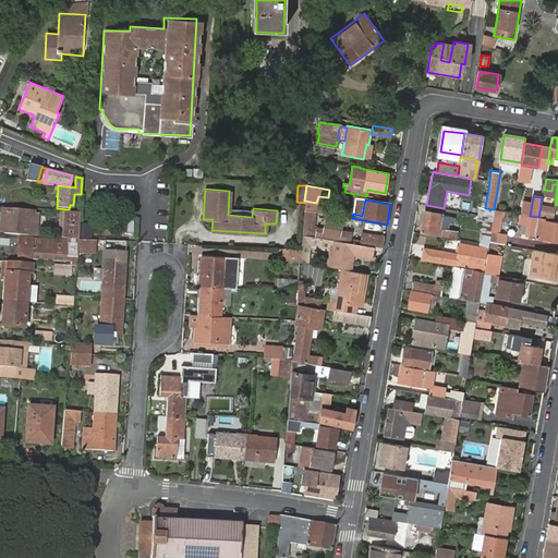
[(316,203),(304,201),(304,203),(304,210),(314,213),(324,214),(325,208),(316,206),(316,203)]
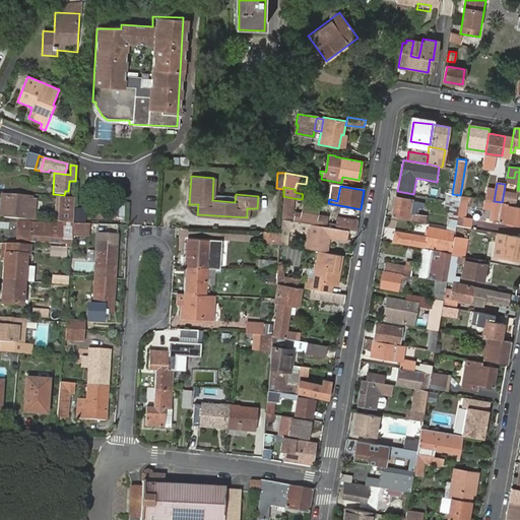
[(504,191),(502,202),(512,204),(514,192),(504,191)]
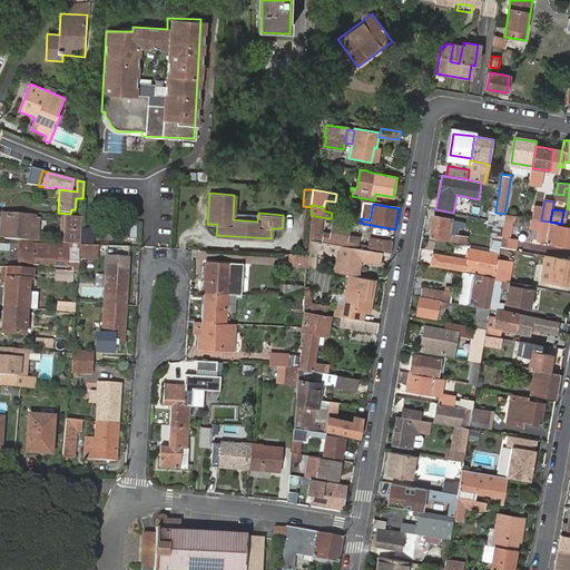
[(487,252),(498,253),(502,214),(490,213),(487,252)]
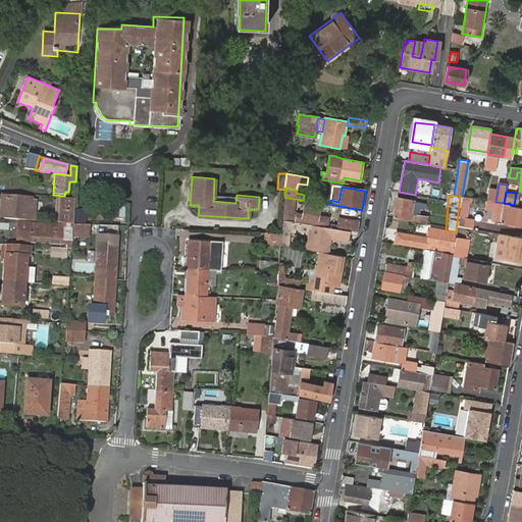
[(294,199),(284,197),(282,212),(291,214),(294,199)]
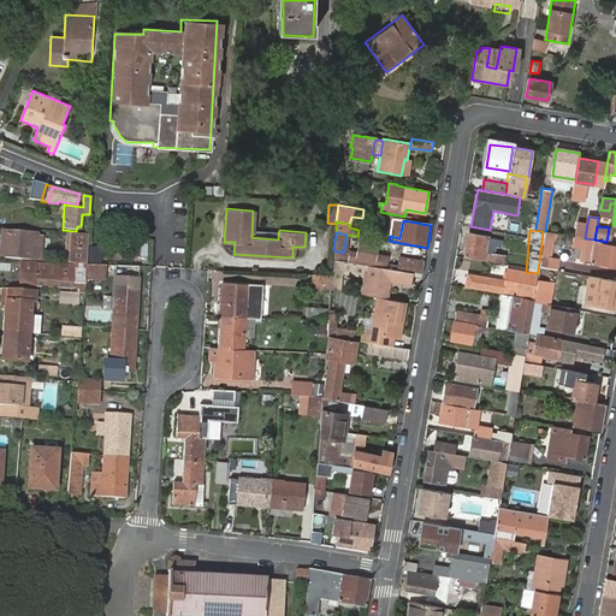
[(550,258),(555,234),(546,232),(545,240),(543,256),(544,256),(542,266),(557,268),(558,259),(550,258)]
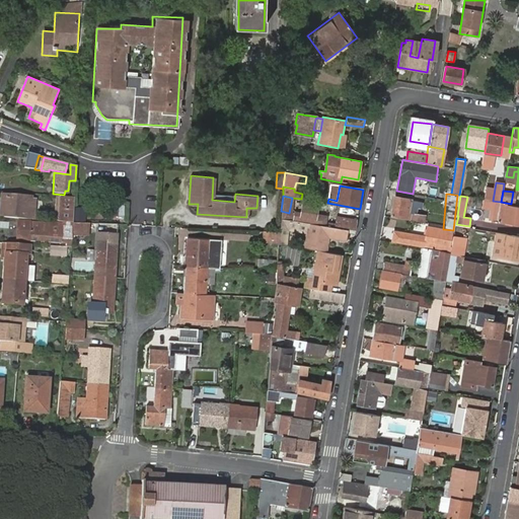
[(4,197),(3,217),(33,219),(34,202),(29,201),(29,199),(4,197)]
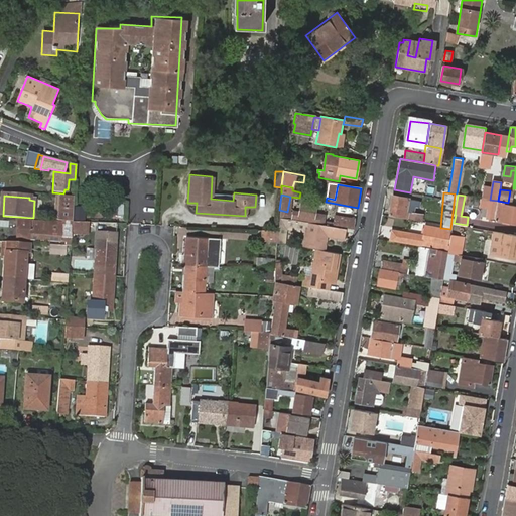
[(57,196),(56,220),(72,221),(74,197),(57,196)]
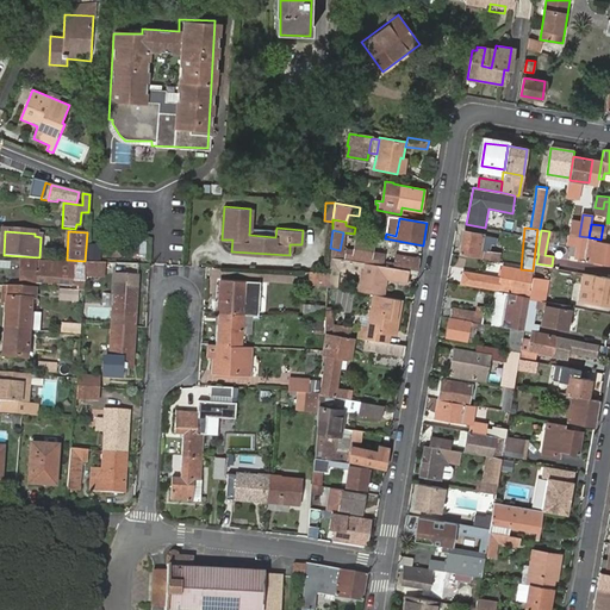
[(480,257),(499,261),(500,253),(489,251),(483,250),(485,234),(465,231),(461,253),(480,256),(480,257)]
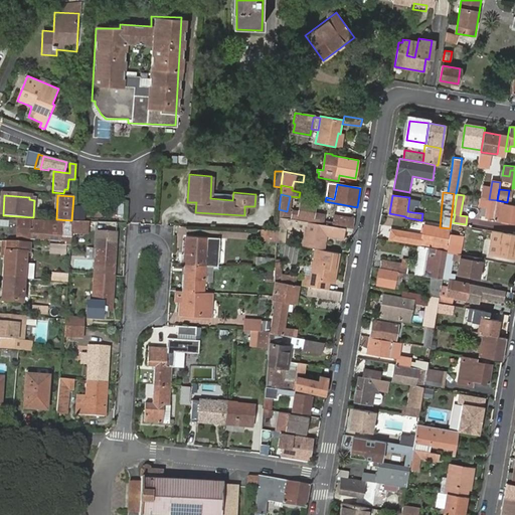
[(291,211),(289,219),(307,222),(322,224),(323,215),(313,213),(315,202),(299,199),(297,212),(291,211)]
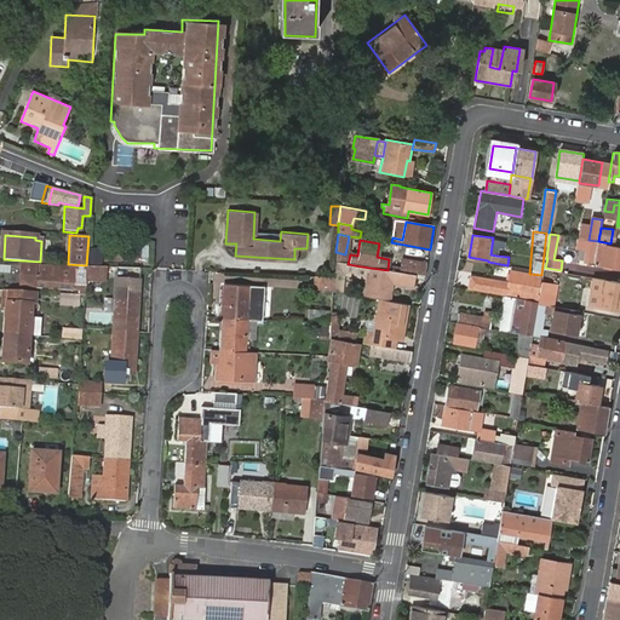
[(598,241),(589,240),(587,244),(591,244),(587,264),(619,269),(619,247),(610,246),(610,244),(598,241)]
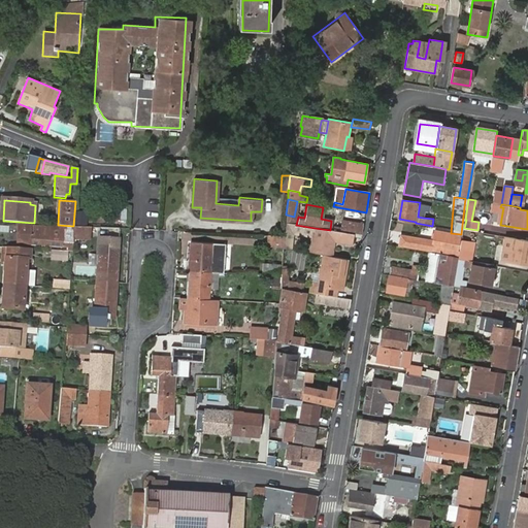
[(294,217),(286,215),(285,223),(296,225),(298,217),(294,217)]
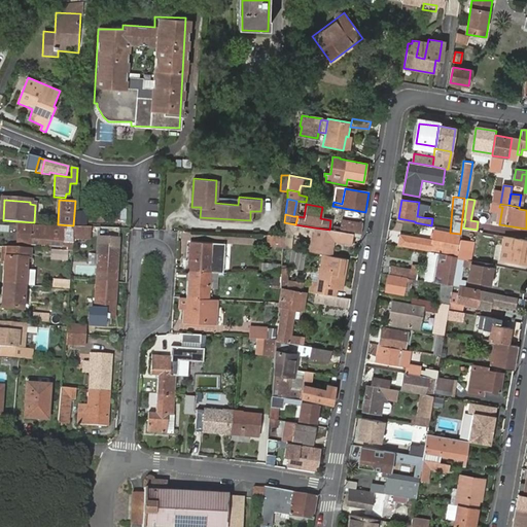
[(361,235),(362,224),(342,221),(340,232),(351,234),(361,235)]
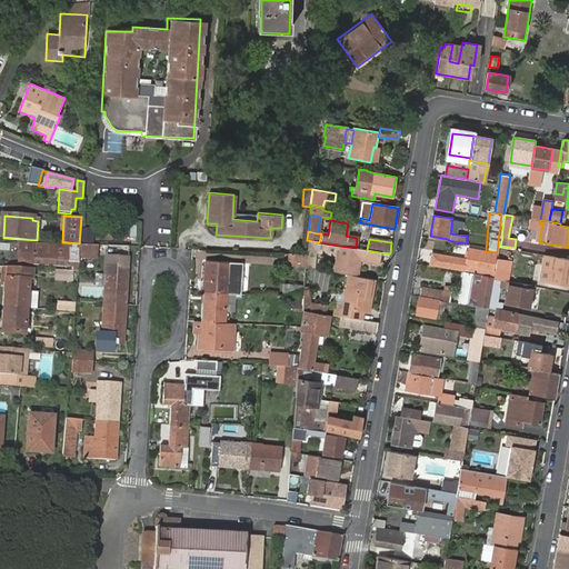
[(307,240),(306,253),(306,255),(305,268),(313,269),(315,252),(337,256),(335,270),(357,273),(359,258),(378,261),(379,252),(367,250),(356,248),(356,249),(338,247),(339,246),(319,242),(307,240)]
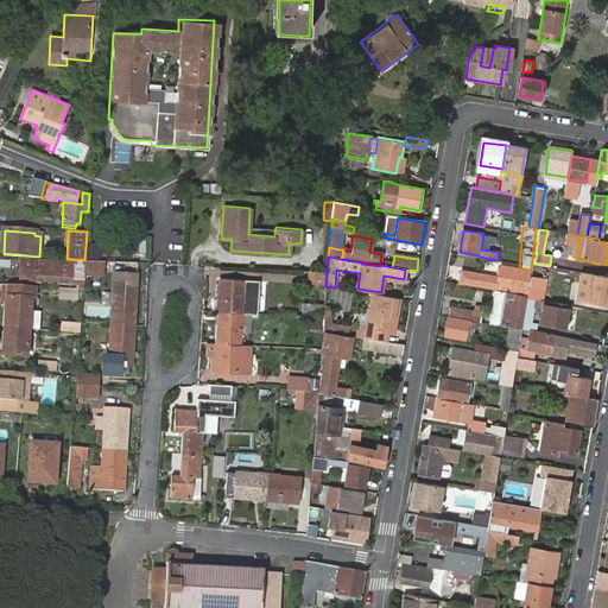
[(21,259),(20,283),(32,283),(33,276),(71,279),(73,263),(21,259)]
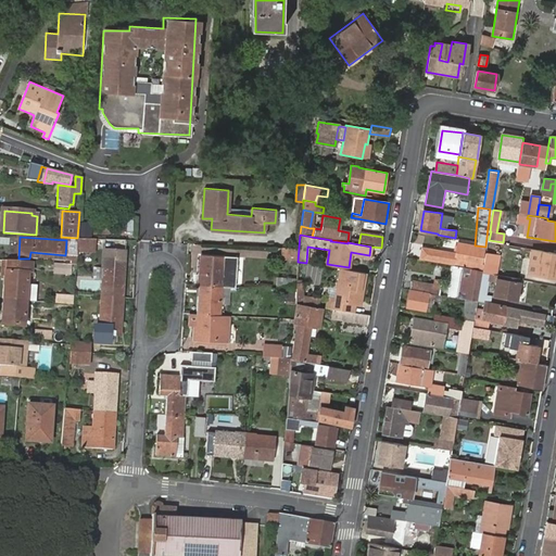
[(77,239),(76,251),(93,251),(93,240),(77,239)]
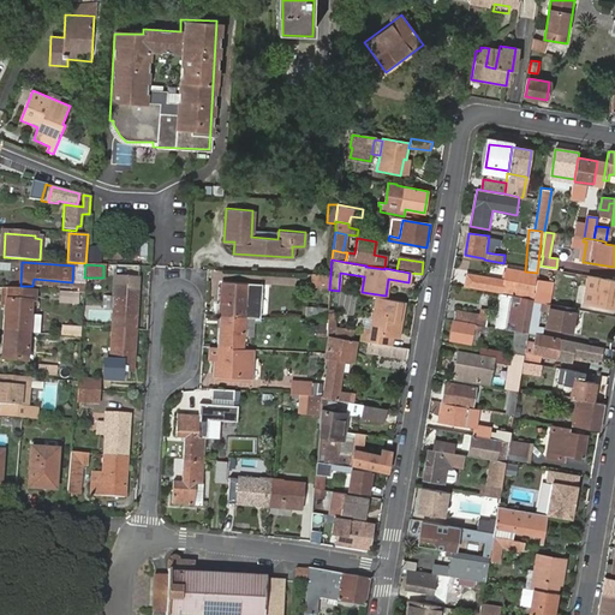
[(470,275),(467,286),(513,293),(514,291),(531,293),(533,278),(531,274),(509,270),(508,281),(470,275)]
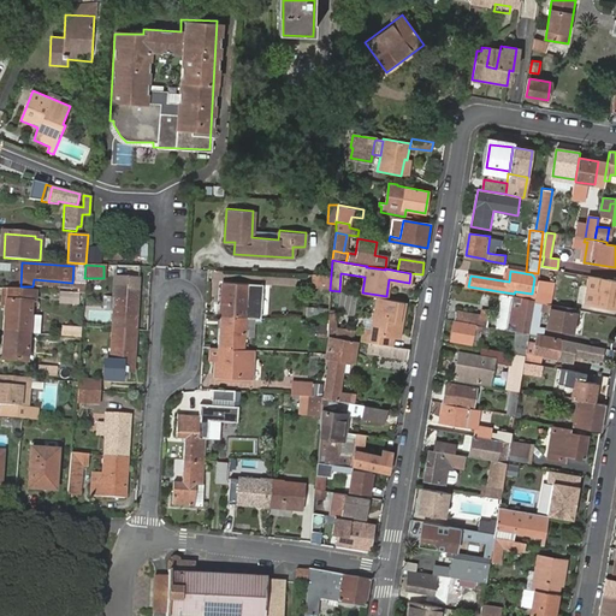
[(330,290),(331,276),(312,274),(311,289),(330,290)]
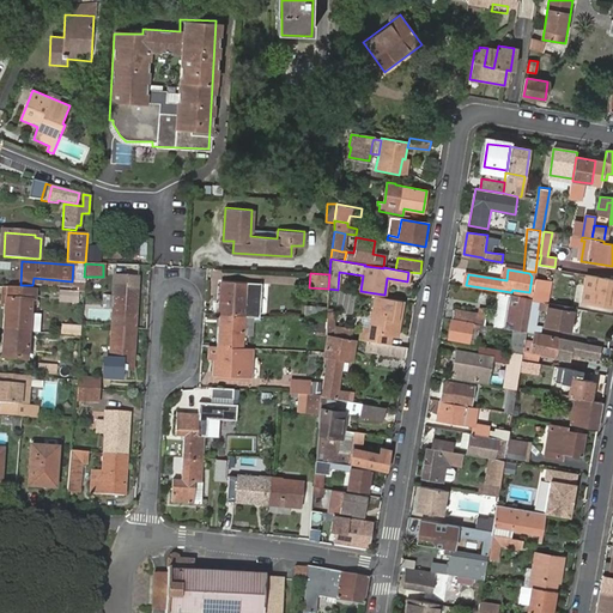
[(612,283),(607,283),(607,279),(586,275),(584,281),(589,283),(589,289),(587,289),(583,302),(586,302),(608,307),(612,307),(612,301),(612,283)]
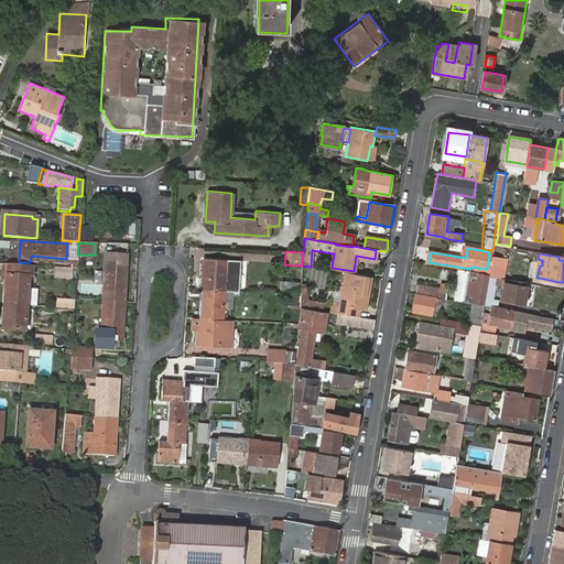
[(489,274),(503,278),(505,269),(499,268),(500,258),(492,257),(489,274)]
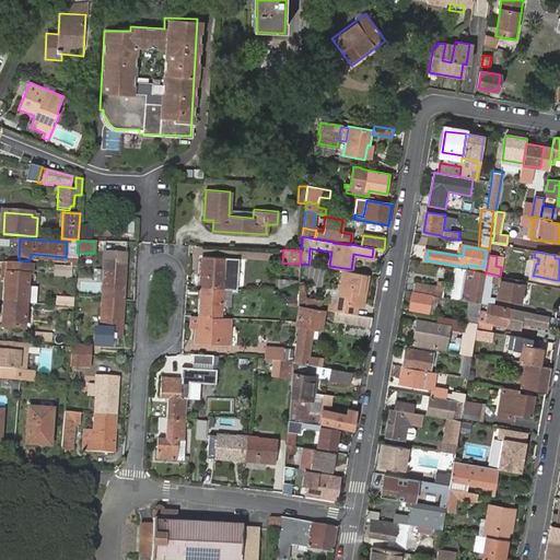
[(222,288),(224,288),(225,278),(223,278),(224,258),(201,257),(199,288),(201,288),(222,288)]
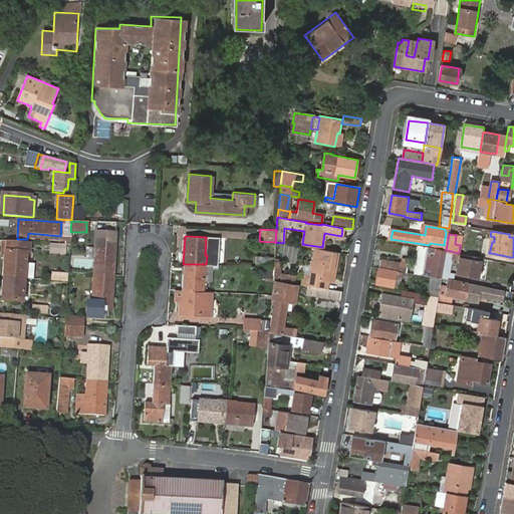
[(207,255),(206,264),(217,265),(218,237),(206,237),(205,255),(207,255)]
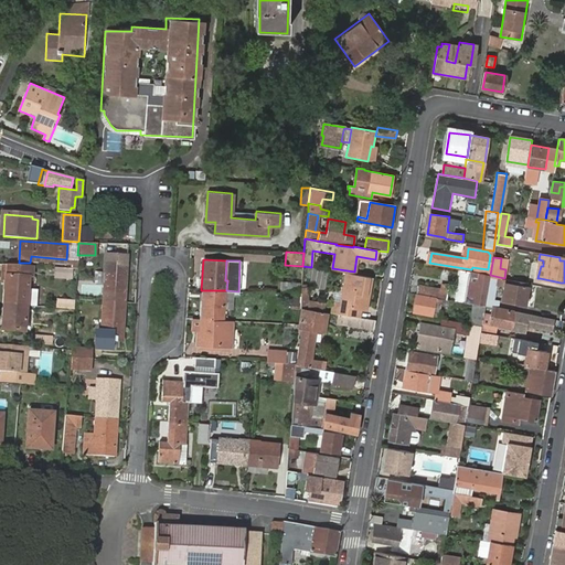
[(104,284),(103,302),(124,302),(126,265),(106,264),(105,273),(105,278),(104,284)]
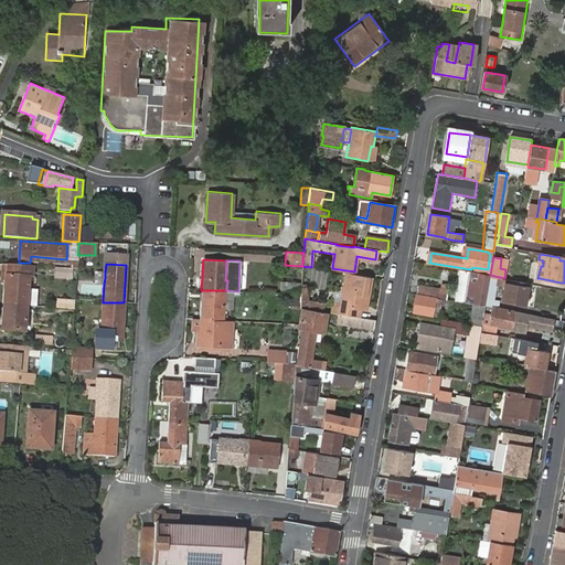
[(3,287),(2,304),(21,305),(27,305),(28,266),(1,265),(0,275),(4,275),(3,287)]
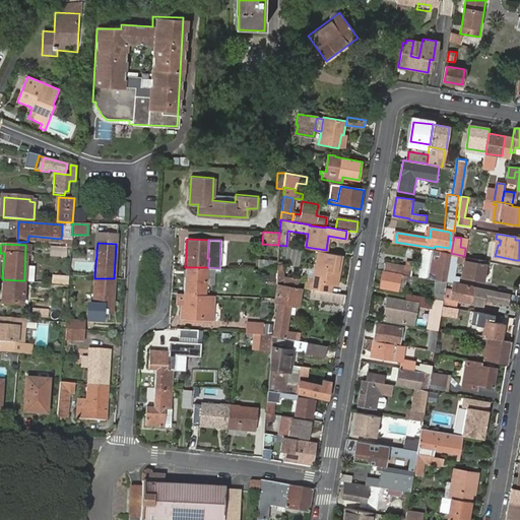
[(67,258),(67,248),(50,247),(49,257),(67,258)]
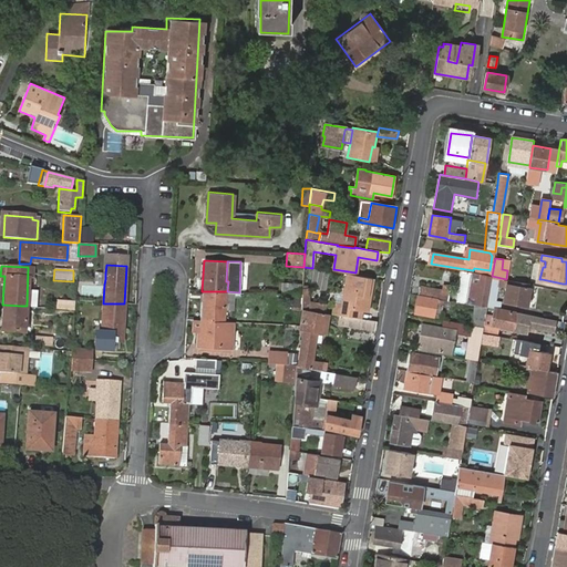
[(486,307),(492,276),(473,272),(461,270),(455,301),(467,305),(475,306),(481,307),(486,308),(486,307)]
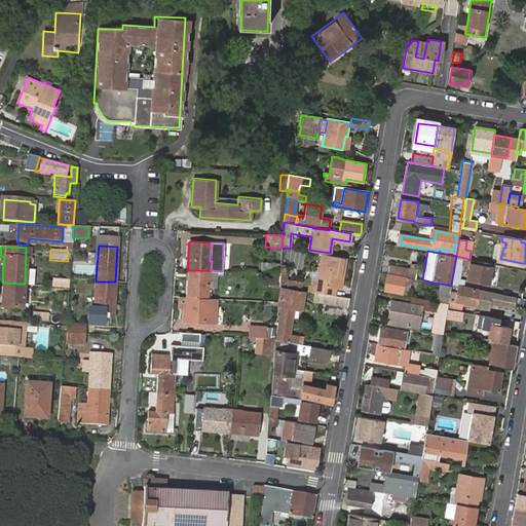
[(98,254),(89,254),(88,263),(97,264),(98,259),(98,254)]
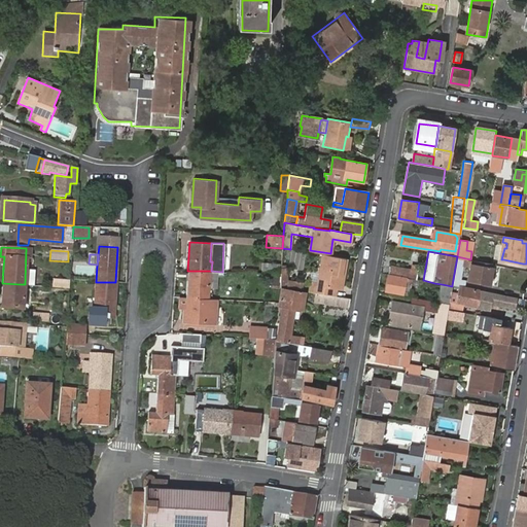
[(344,277),(347,258),(320,254),(315,283),(309,282),(308,291),(323,293),(335,295),(336,290),(339,290),(341,277),(344,277)]
